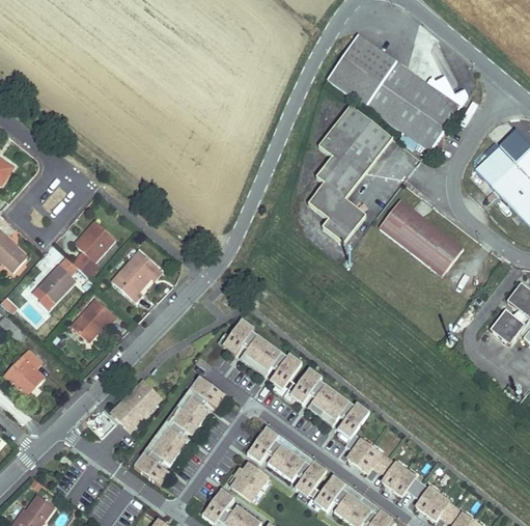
[(327,78),(366,105),(396,61),(357,34),(327,78)]
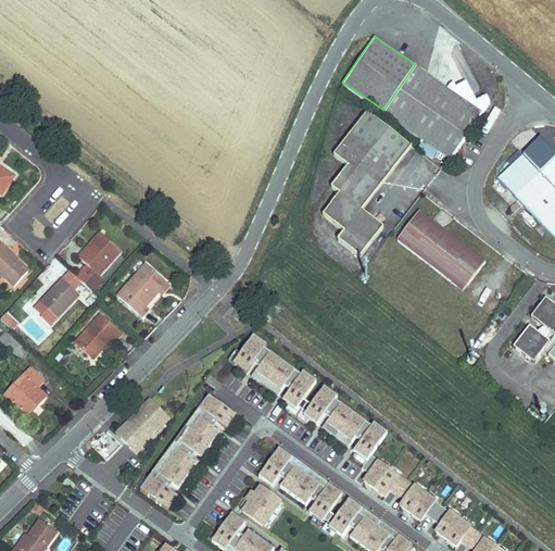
[(451,154),(481,110),(415,64),(383,110),(451,154)]
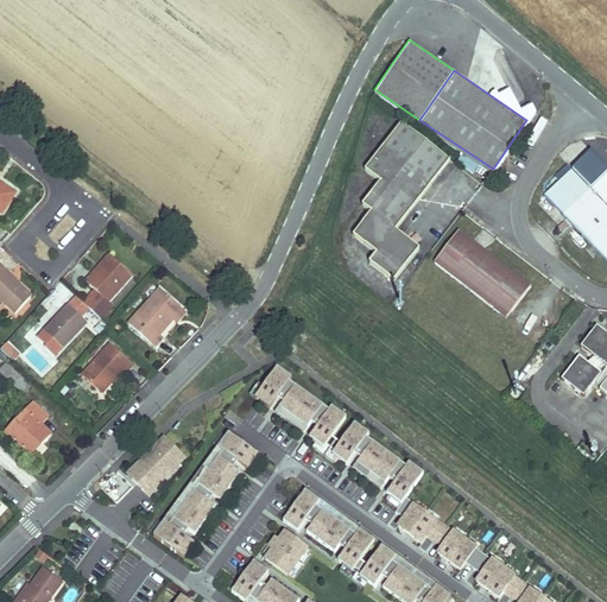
[(394,226),(441,168),(392,130),(364,166),(379,178),(361,202),(370,209),(352,232),(375,249),(368,258),(393,277),(418,245),(394,226)]
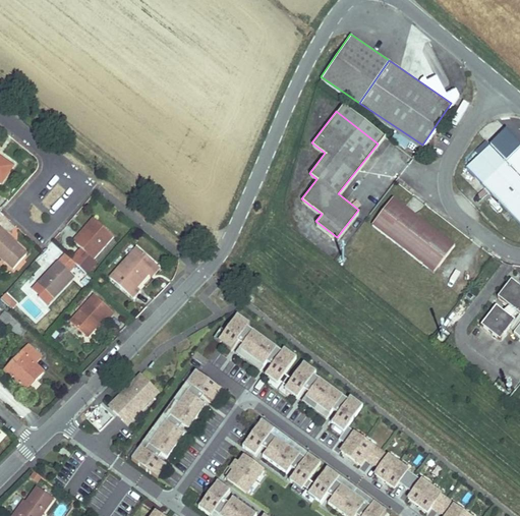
[(409,137),(395,128),(391,134),(404,145),(409,137)]
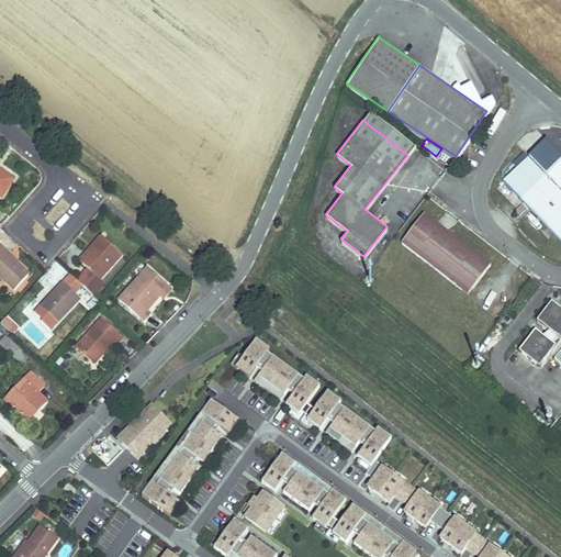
[(560,154),(546,170),(528,153),(502,178),(519,196),(560,237),(560,154)]
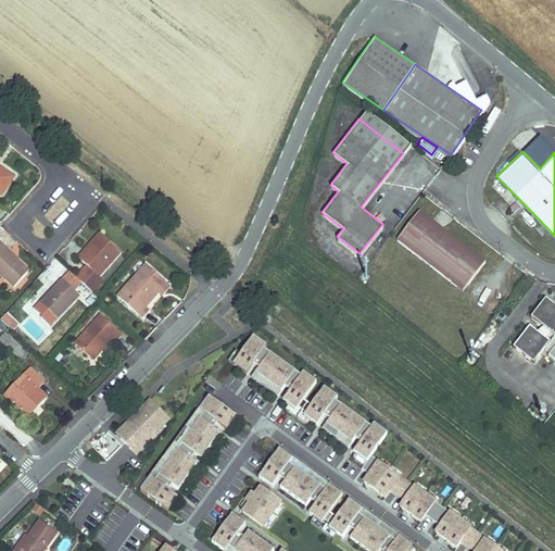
[(12,173),(0,165),(0,190),(12,173)]
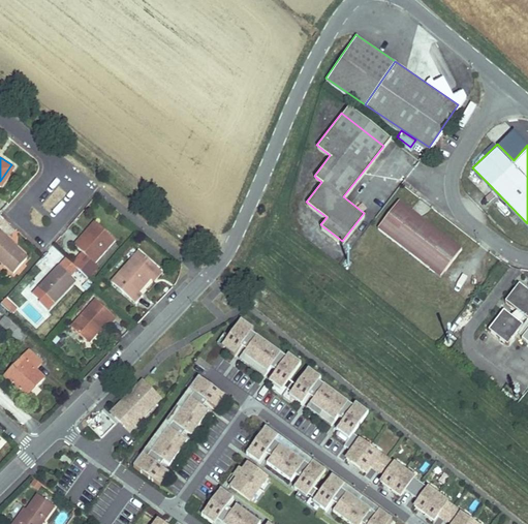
[(445,265),(461,245),(400,196),(378,223),(432,267),(445,265)]
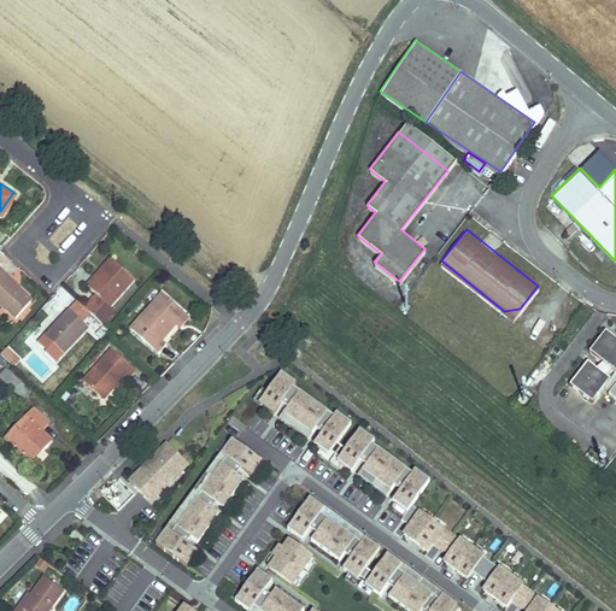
[(95,275),(111,257),(109,254),(109,253),(92,272),(95,275)]
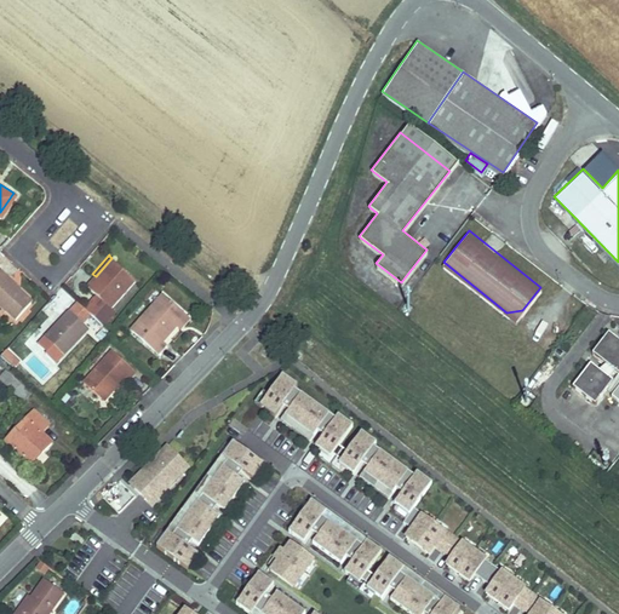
[(110,303),(133,277),(112,258),(96,276),(92,274),(85,281),(96,291),(84,303),(102,320),(114,307),(110,303)]
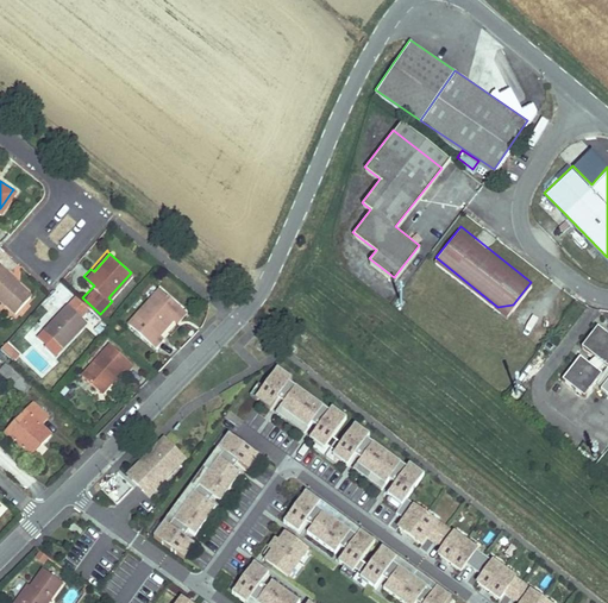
[(31,291),(0,264),(0,297),(14,309),(31,291)]
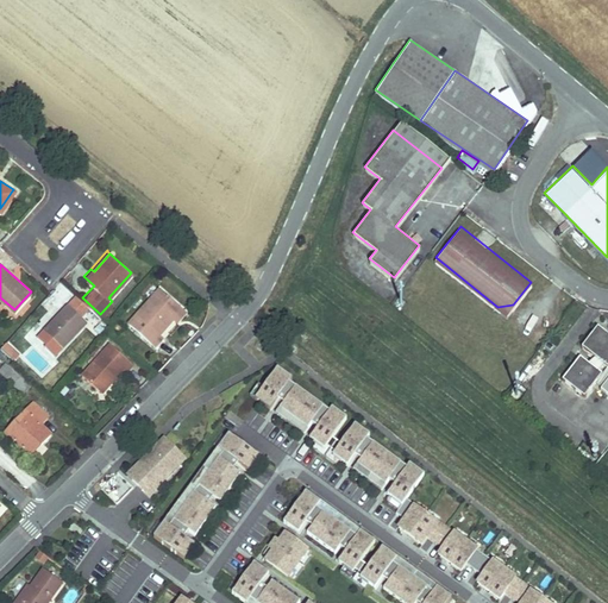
[(169,314),(179,305),(180,303),(160,284),(136,311),(158,332),(173,318),(170,315),(169,314)]
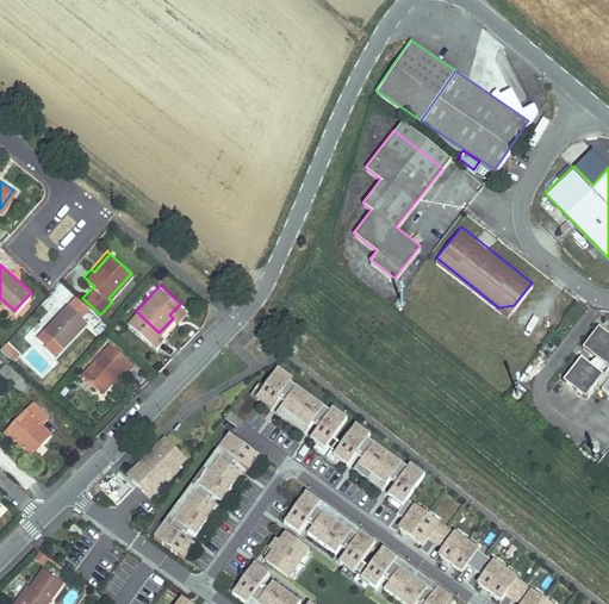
[(86,307),(73,294),(67,302),(80,313),(86,307)]
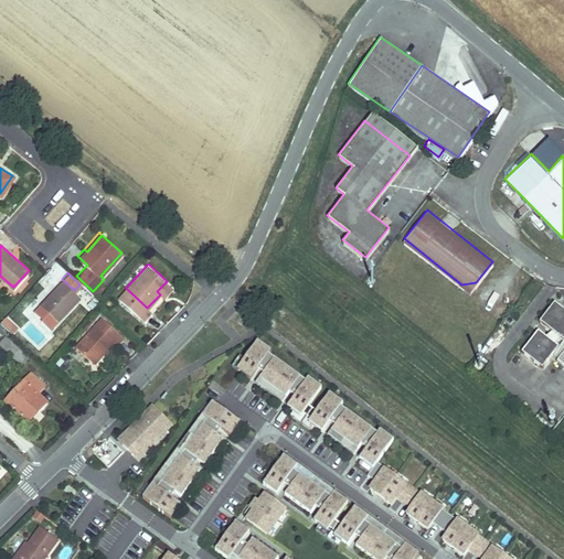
[(50,326),(57,319),(78,294),(62,279),(51,290),(40,303),(48,310),(42,318),(40,319),(50,326)]
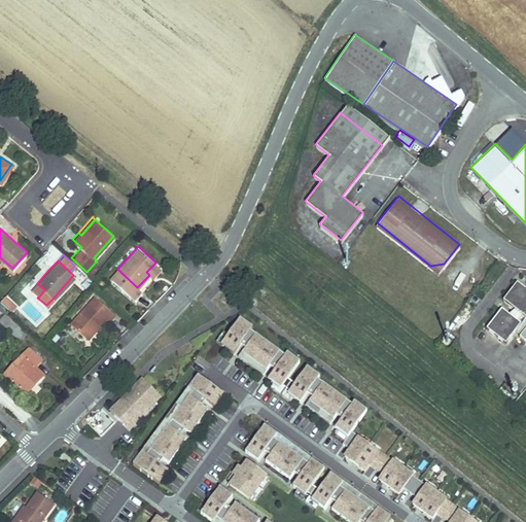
[(151,277),(161,267),(155,263),(154,264),(146,272),(147,273),(149,275),(151,277)]
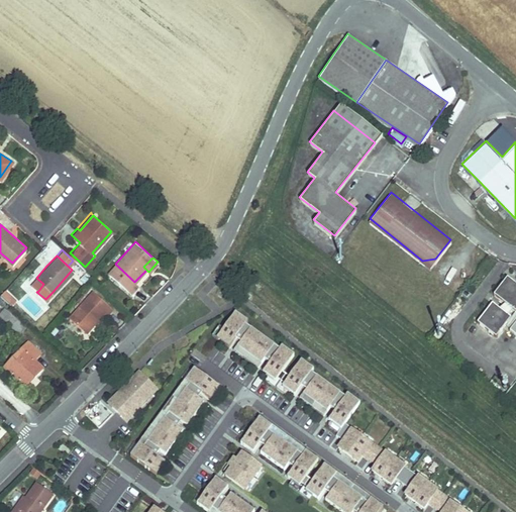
[(36,278),(46,266),(43,263),(33,275),(36,278)]
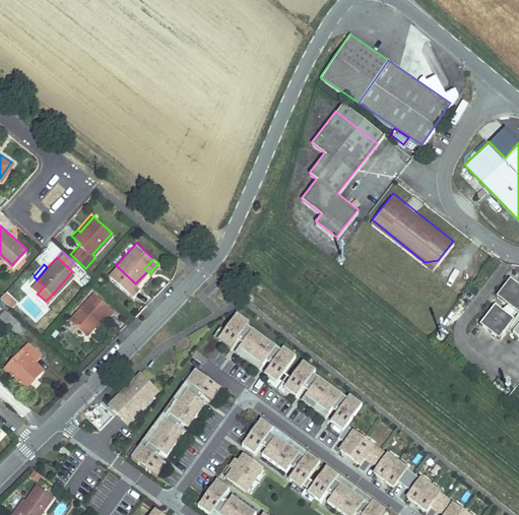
[(100,280),(104,275),(99,271),(95,275),(100,280)]
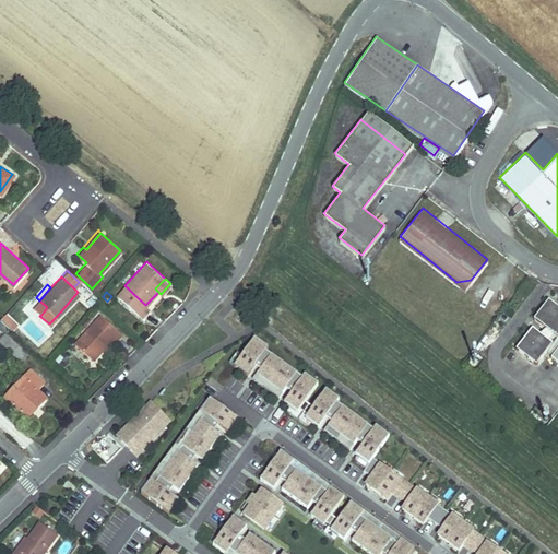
[(557,304),(548,296),(533,315),(546,325),(554,331),(557,334),(557,343),(550,353),(557,358),(557,304)]
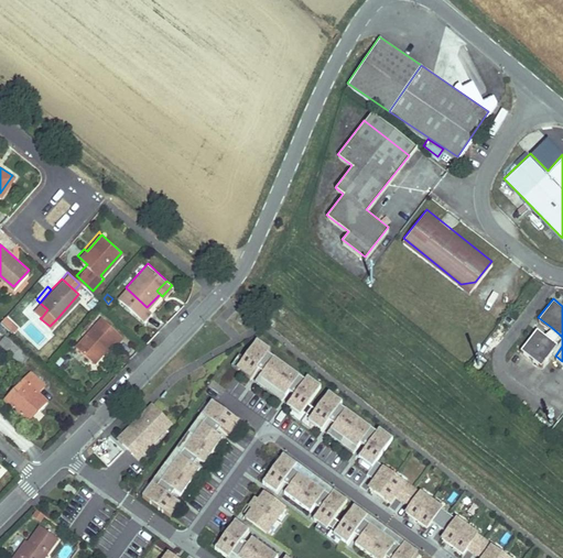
[(47,309),(40,303),(33,309),(42,317),(47,309)]
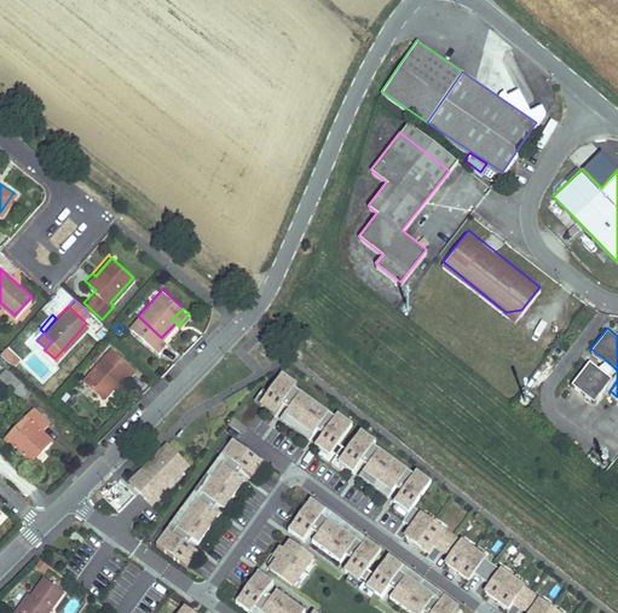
[(5,343),(0,351),(15,362),(21,354),(5,343)]
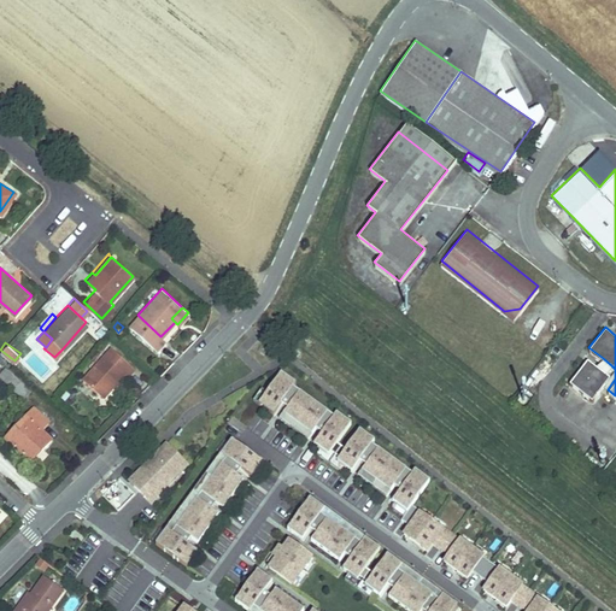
[(127,374),(133,366),(110,346),(82,376),(98,391),(101,387),(103,386),(106,389),(123,371),(127,374)]
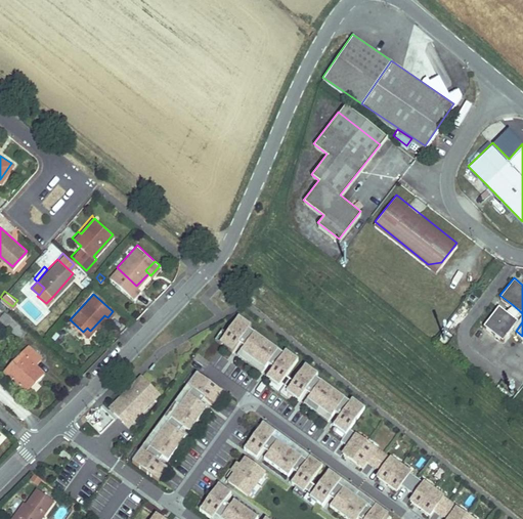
[(502,338),(517,318),(515,316),(505,309),(497,303),(482,322),(502,338)]
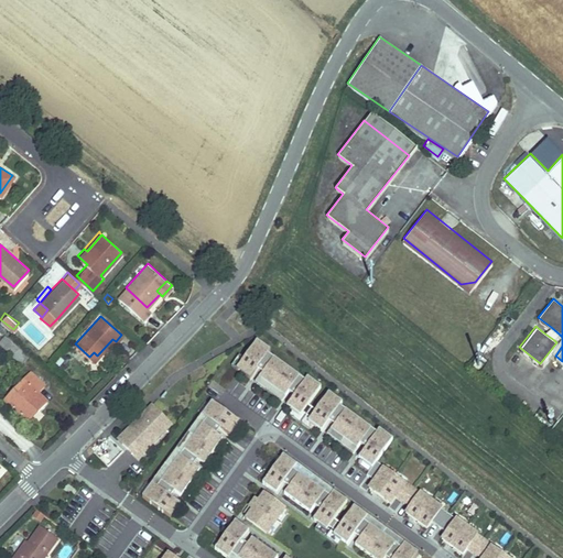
[(559,334),(551,327),(543,332),(554,340),(559,334)]
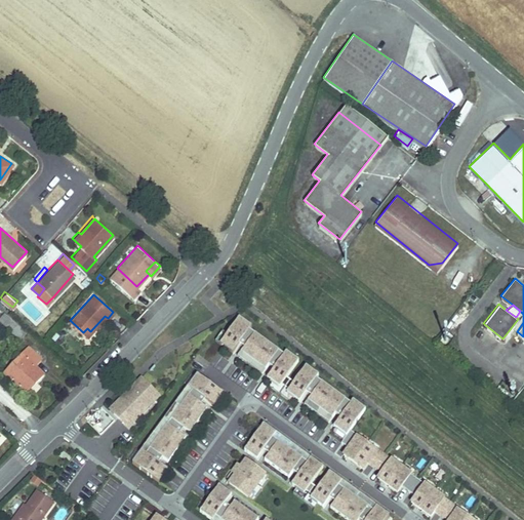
[(24,329),(3,311),(0,314),(0,318),(18,335),(24,329)]
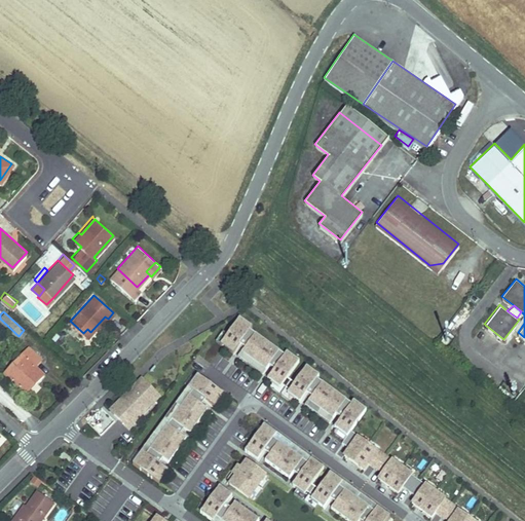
[(284,351),(249,327),(252,324),(238,314),(220,341),(232,350),(238,341),(244,334),(249,337),(244,344),(240,349),(265,367),(268,362),(273,356),(278,359),(273,366),(266,375),(279,384),(282,381),(289,386),(287,389),(299,399),(305,389),(310,382),(316,386),(311,394),(307,398),(332,415),(335,411),(340,404),(345,407),(340,414),(334,423),(346,433),(350,428),(365,407),(352,398),(350,401),(345,397),(315,375),(319,372),(305,363),(294,380),(287,374),(298,358),(286,349),(284,351)]
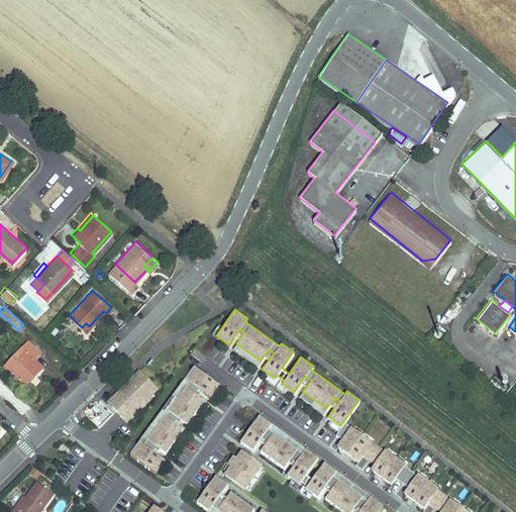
[(239,338),(244,331),(239,328),(234,335),(239,338)]
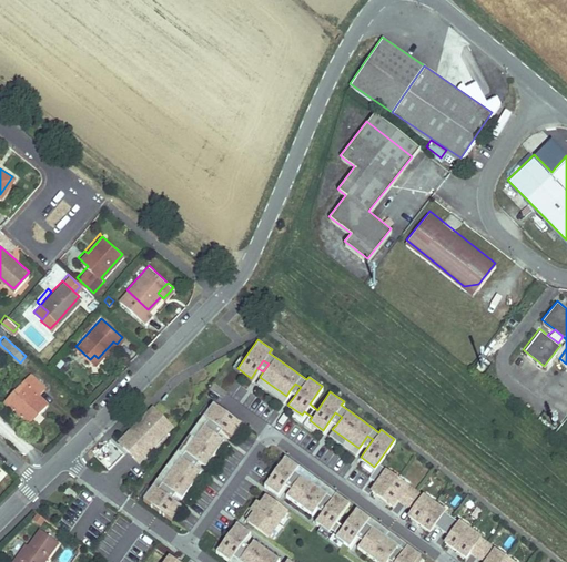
[(46,400),(36,392),(43,385),(30,373),(3,401),(24,420),(33,410),(34,409),(37,410),(46,400)]
